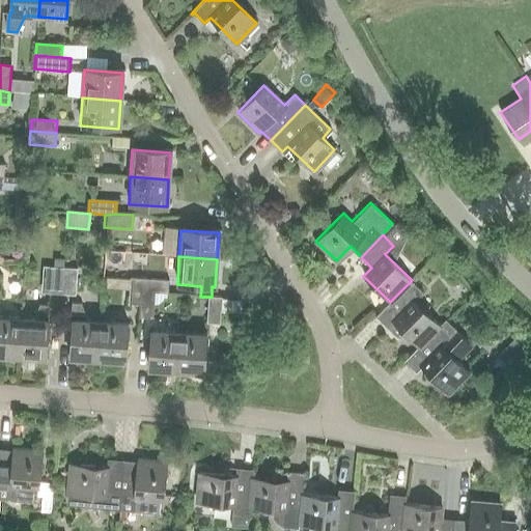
[(60,296),(62,269),(51,268),(49,295),(60,296)]
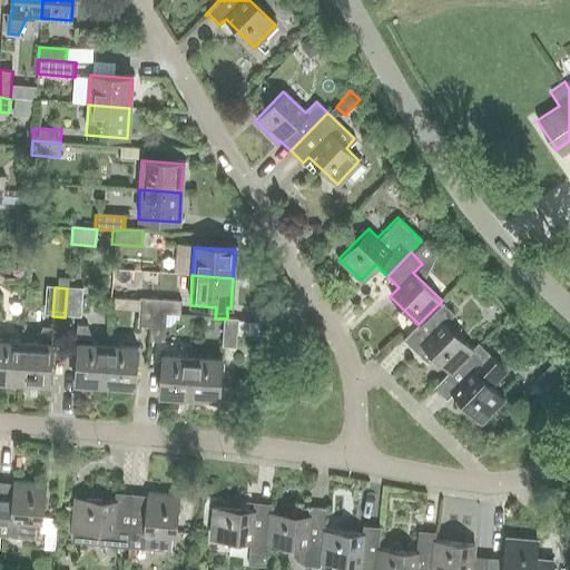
[(67,288),(65,317),(78,318),(80,290),(67,288)]
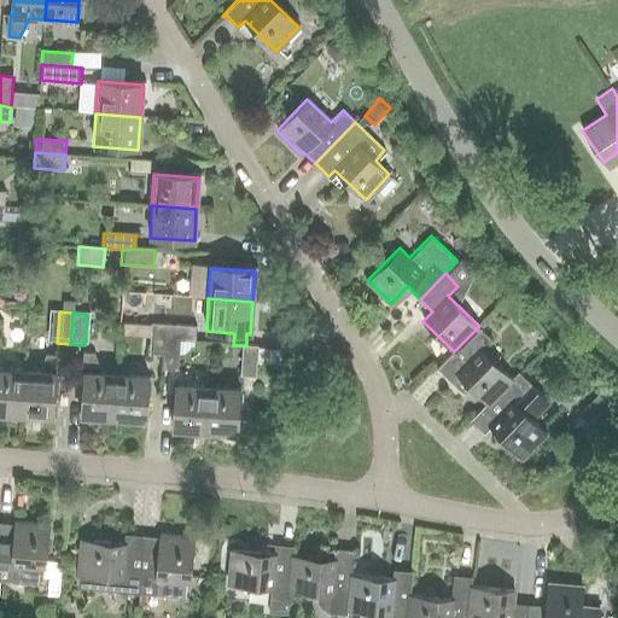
[(163,340),(164,326),(149,326),(147,355),(161,356),(162,356),(163,340)]
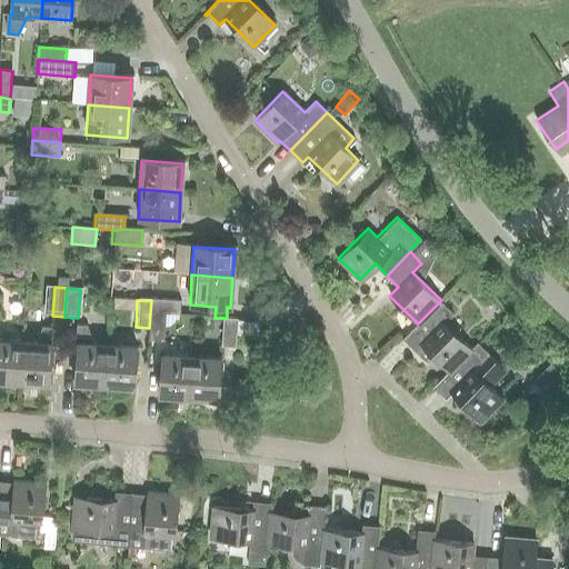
[(165,315),(179,316),(180,302),(151,300),(150,313),(165,315)]
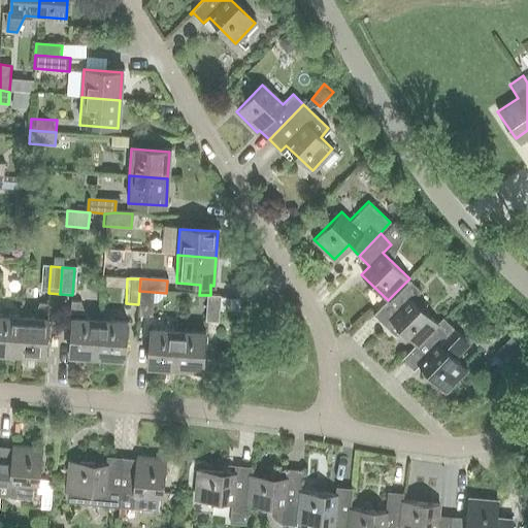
[(437,324),(411,298),(420,290),(409,278),(388,300),(373,314),(373,315),(374,315),(395,335),(401,330),(415,344),(437,324)]
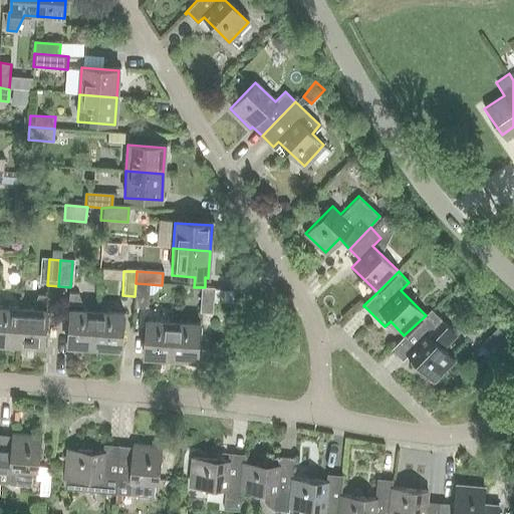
[(147,308),(149,284),(136,283),(135,296),(137,296),(137,307),(147,308)]
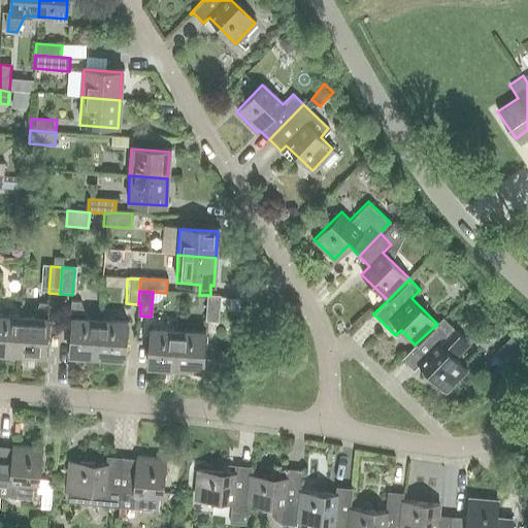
[(218,323),(220,297),(207,296),(205,322),(218,323)]
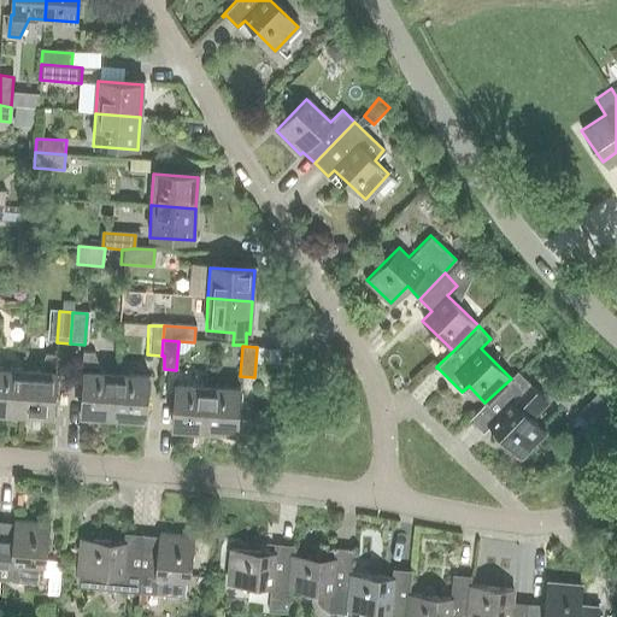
[(112,419),(115,376),(100,375),(93,354),(82,353),(81,374),(83,374),(80,417),(112,419)]
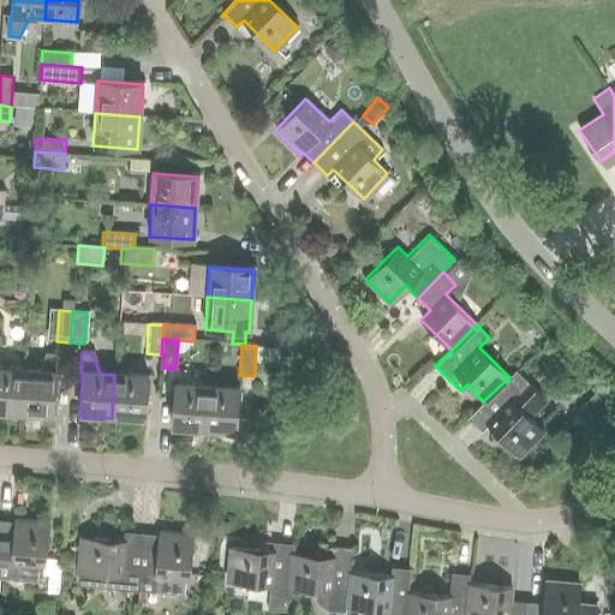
[(23,371),(19,415),(51,418),(55,357),(43,356),(37,372),(23,371)]
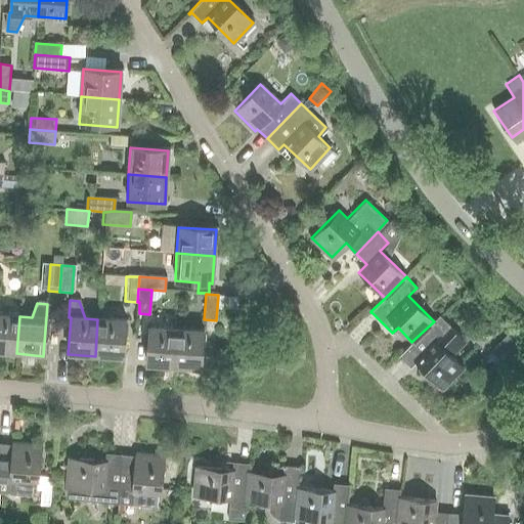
[(0,352),(16,353),(19,316),(12,315),(13,308),(0,306),(0,352)]
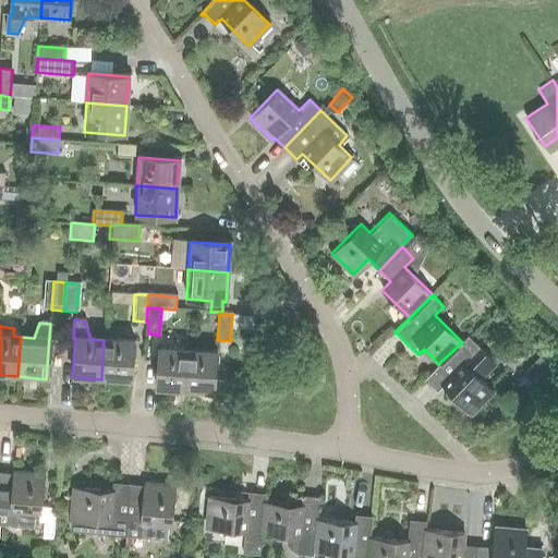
[(480,379),(496,363),(469,336),(462,342),(438,364),(423,379),(424,380),(426,379),(436,390),(443,384),(470,412),(490,390),(480,379)]
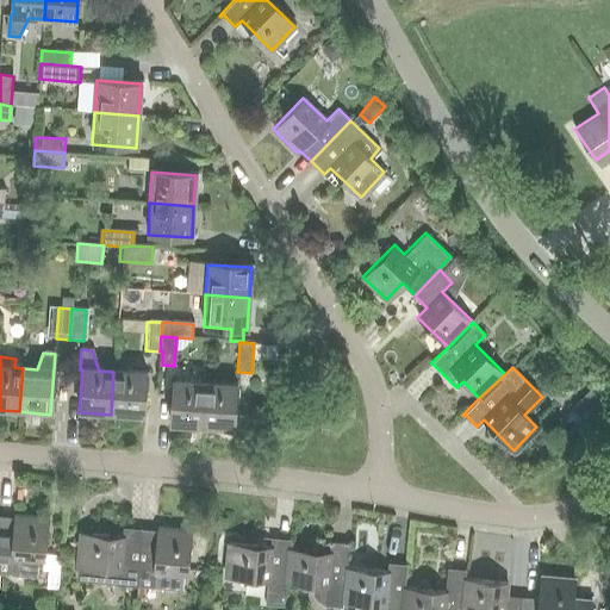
[(113,372),(111,415),(142,417),(144,374),(113,372)]
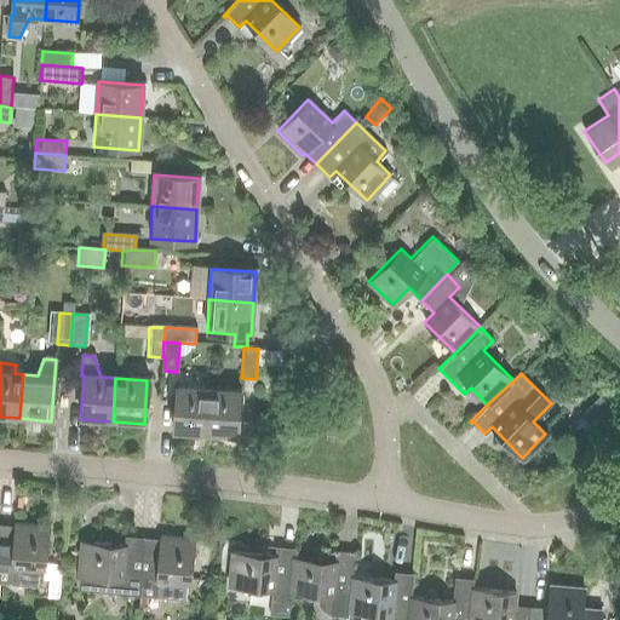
[(206,435),(208,390),(176,389),(173,432),(206,435)]
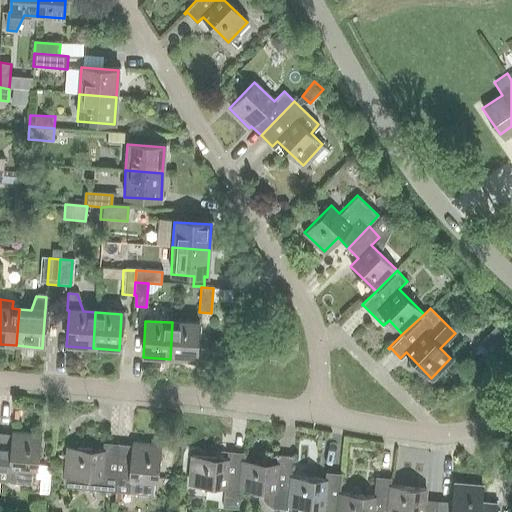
[(172,322),(170,359),(195,361),(198,324),(172,322)]
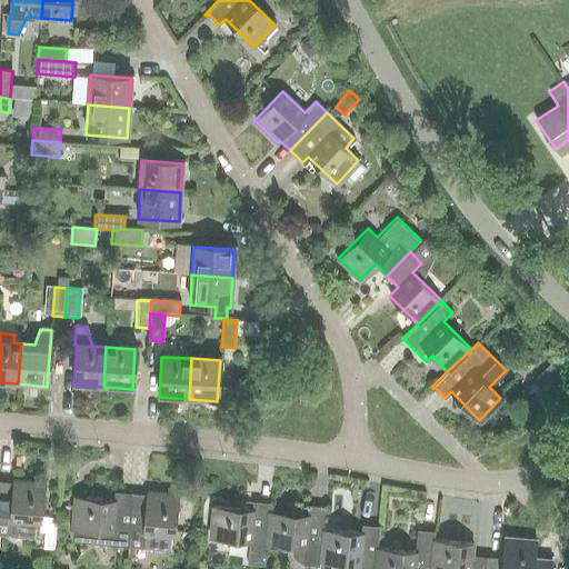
[(0,483),(0,536),(10,537),(36,539),(37,525),(41,525),(46,485),(15,482),(13,485),(0,483)]
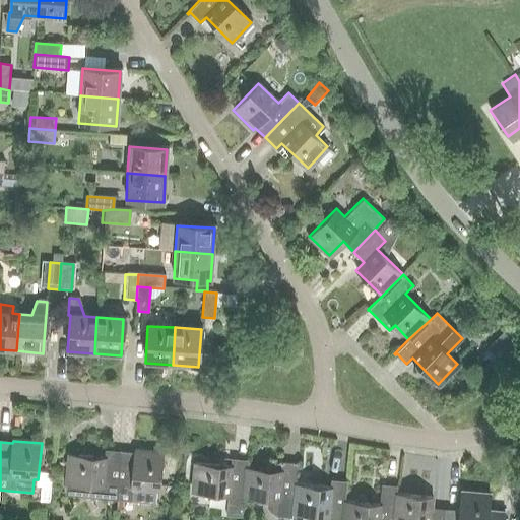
[(120,453),(116,501),(152,504),(153,489),(159,490),(163,453),(133,451),(133,454),(120,453)]
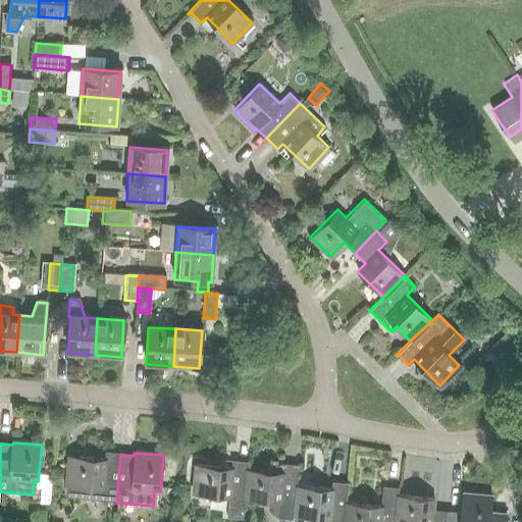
[(116,503),(120,455),(104,454),(104,461),(68,457),(65,485),(66,485),(65,498),(116,503)]
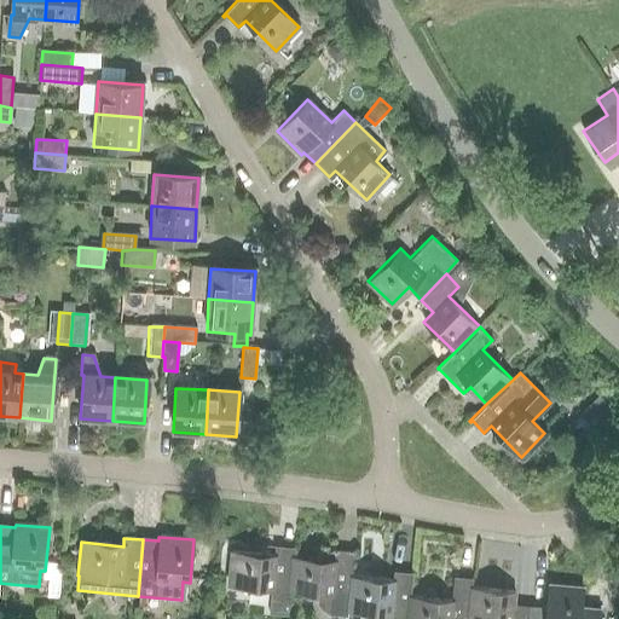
[(290,593),(291,559),(293,548),(291,548),(291,550),(275,549),(273,557),(231,554),(227,586),(271,590),(270,603),(289,606),(290,593)]
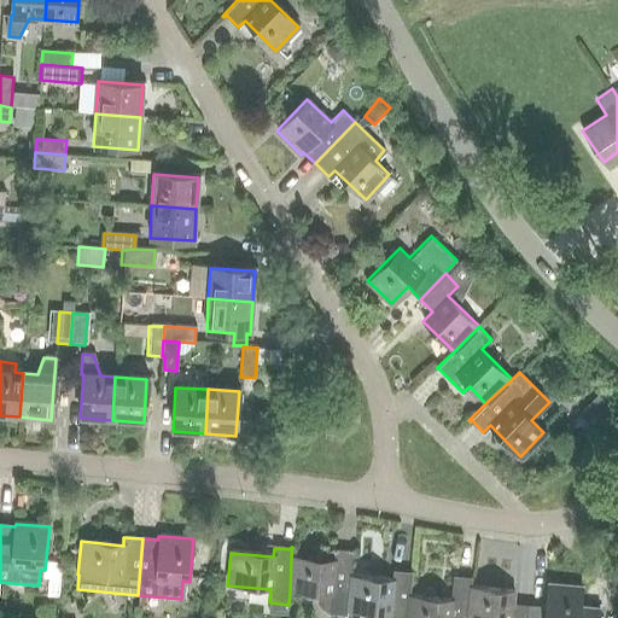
[(348,611),(351,578),(354,553),(351,553),(351,554),(333,553),(333,561),(291,558),(290,592),(319,594),(318,605),(328,614),(337,616),(347,617),(348,611)]
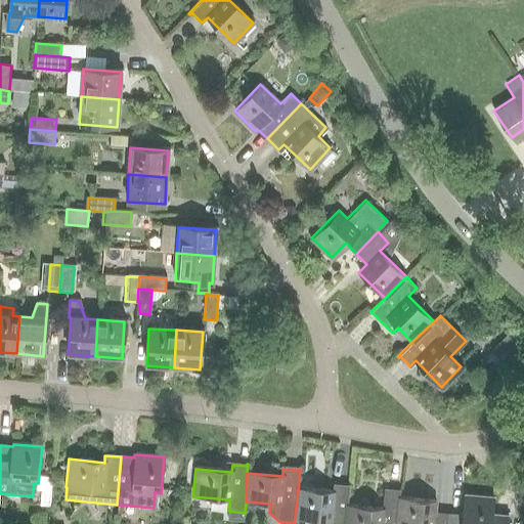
[(345,523),(348,508),(350,485),(348,485),(348,487),(333,486),(333,493),(298,490),(295,518),(329,520),(328,523),(345,523)]
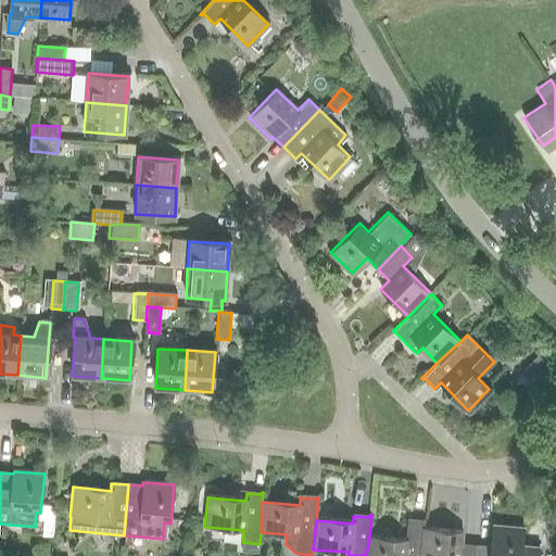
[(421,555),(425,529),(425,520),(422,519),(422,521),(407,520),(405,542),(369,539),(366,555),(421,555)]
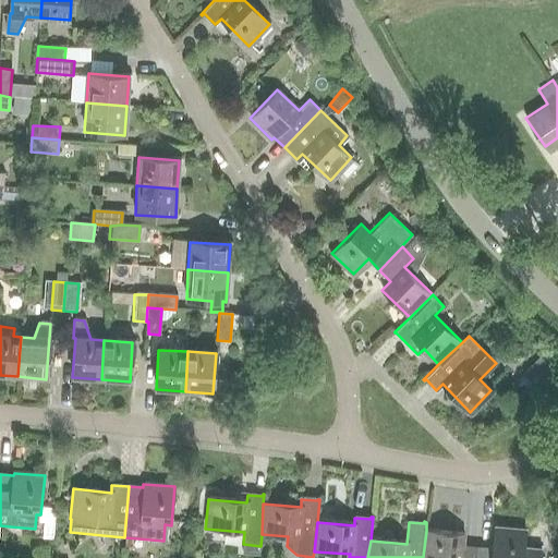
[(523,550),(523,546),(524,531),(495,528),(493,548),(477,546),(475,557),(540,557),(541,549),(540,549),(540,553),(523,550)]
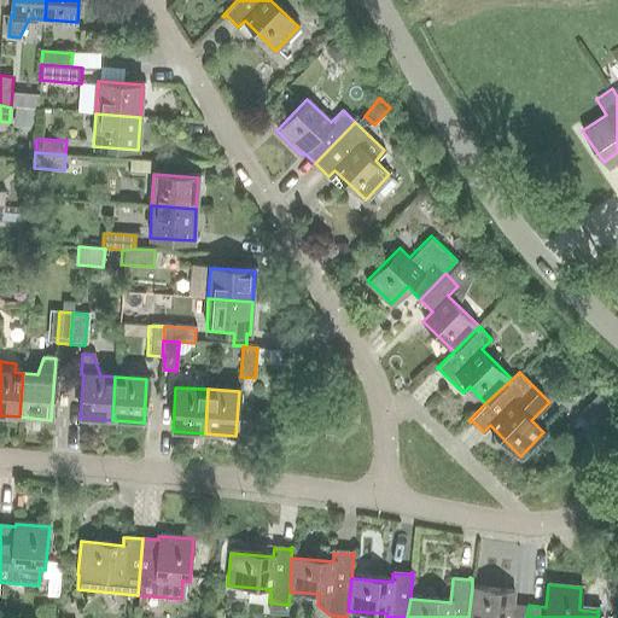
[(526,617),(529,605),(512,604),(513,592),(472,588),(468,617),(526,617)]
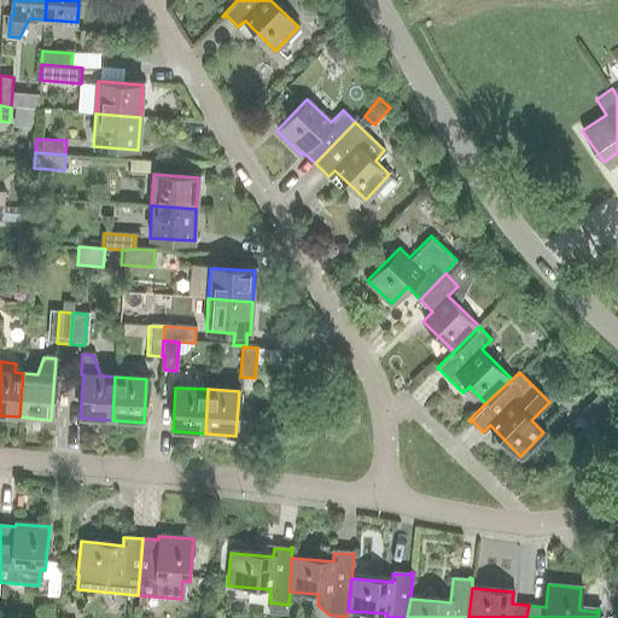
[(287,614),(289,605),(269,602),(268,612),(287,614)]
